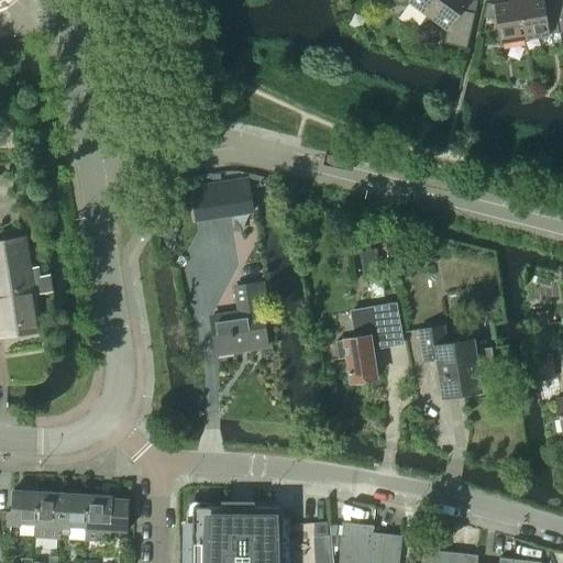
[(409,2),(428,15),(439,0),(393,0),(396,3),(403,6),(408,3),(409,2)]
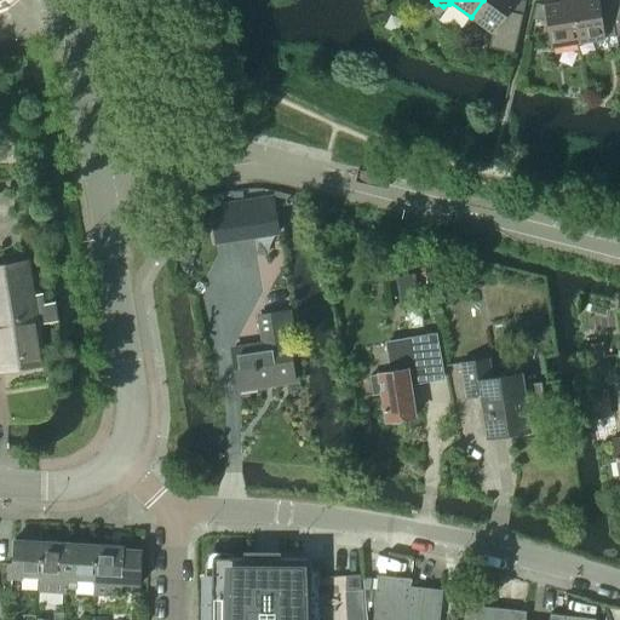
[(483,0),(471,17),(492,33),(488,47),(514,53),(526,1),(521,0),(483,0)]
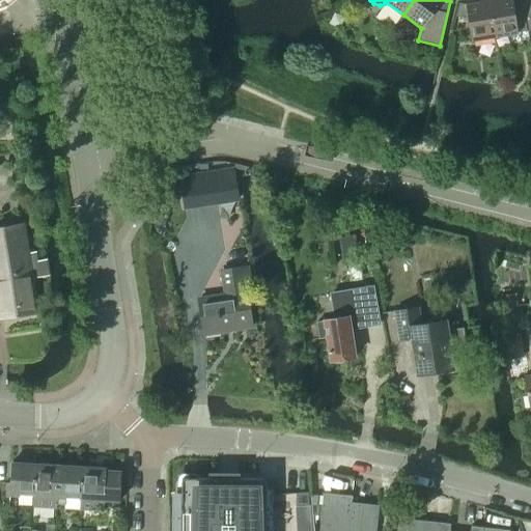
[(456,16),(468,18),(471,40),(495,36),(488,0),(478,0),(479,2),(466,4),(458,3),(456,16)]
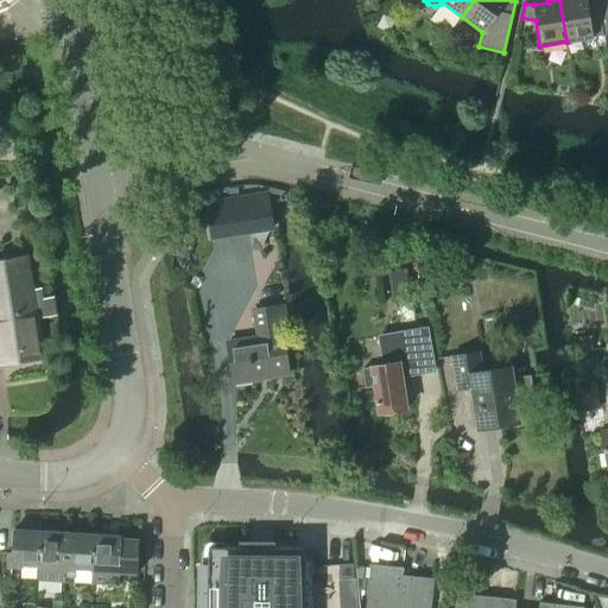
[(559,0),(567,42),(593,38),(593,37),(602,35),(596,0),(559,0)]
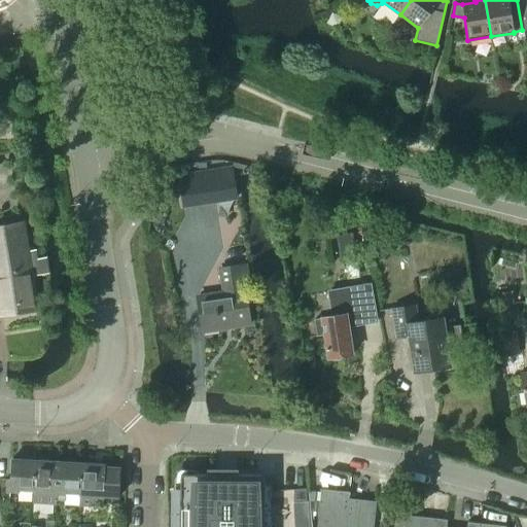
[(526,0),(517,0),(522,30),(522,31),(526,30),(526,0)]
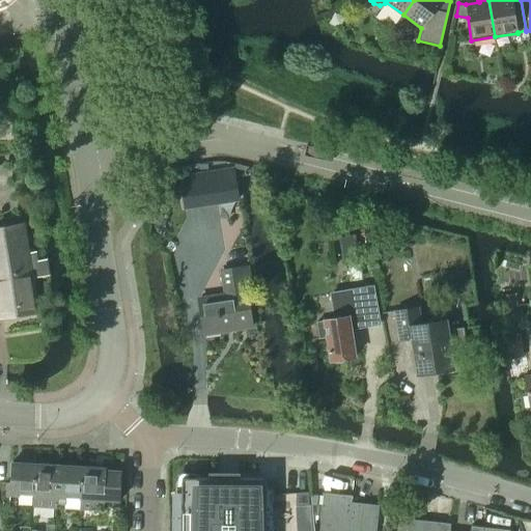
[(233,168),(180,176),(185,205),(218,200),(215,186),(235,183),(233,168)]
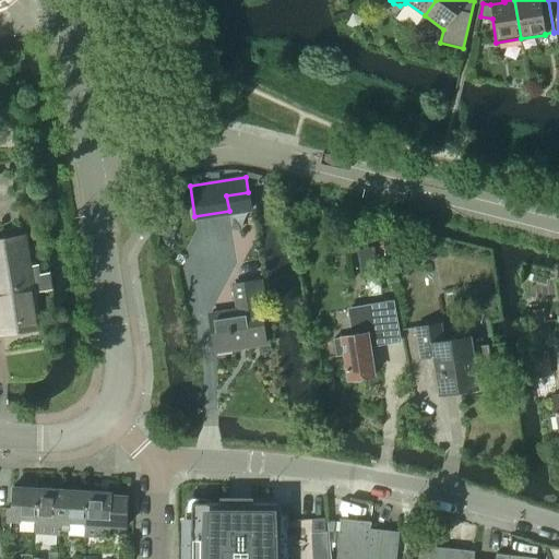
[(0,240),(0,333),(38,328),(33,293),(51,290),(48,273),(38,275),(37,265),(28,266),(23,237),(0,240)]
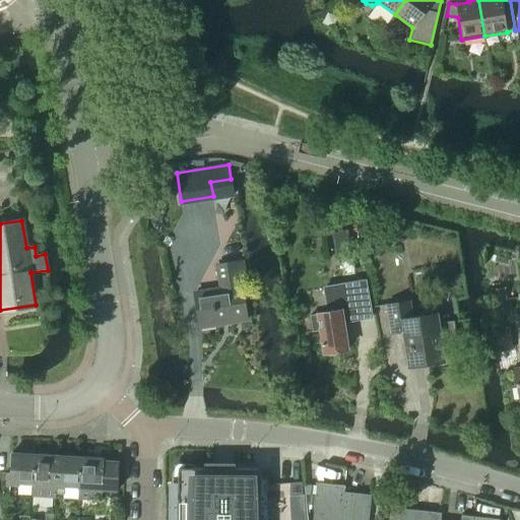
[(378,228),(366,229),(368,242),(379,240),(378,228)]
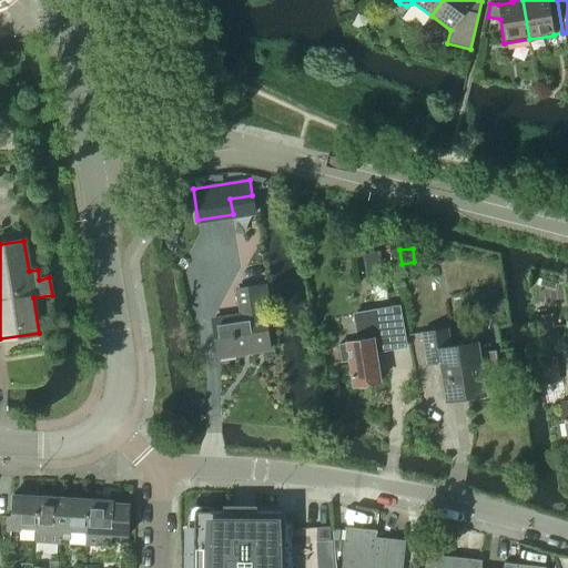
[(246,348),(247,352),(263,350),(270,348),(263,311),(262,312),(260,303),(266,302),(264,285),(237,288),(242,314),(213,320),(219,356),(237,353),(237,351),(243,350),(246,348)]
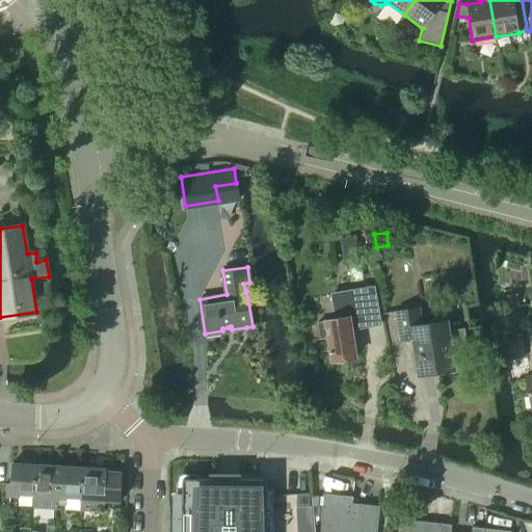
[(373,287),(345,291),(333,293),(336,319),(317,321),(319,338),(326,337),(330,361),(334,360),(336,363),(343,362),(345,358),(355,356),(351,328),(379,324),(373,287)]
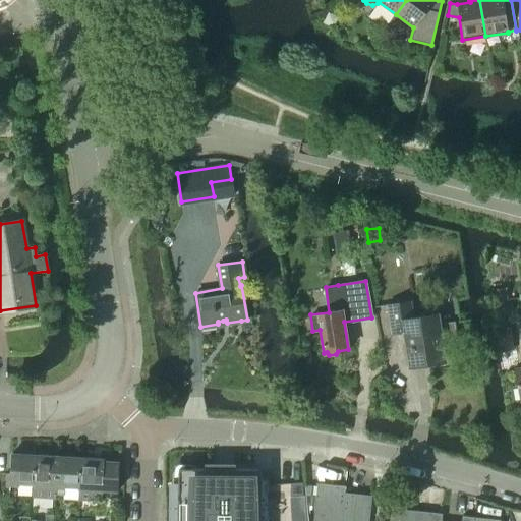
[(403,332),(409,367),(445,362),(443,347),(458,345),(454,322),(439,324),(438,313),(412,317),(410,301),(387,305),(391,333),(403,332)]
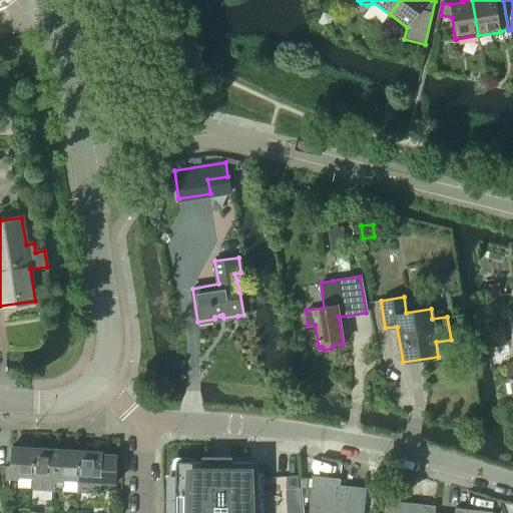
[(9,478),(32,479),(34,449),(11,448),(9,478)]
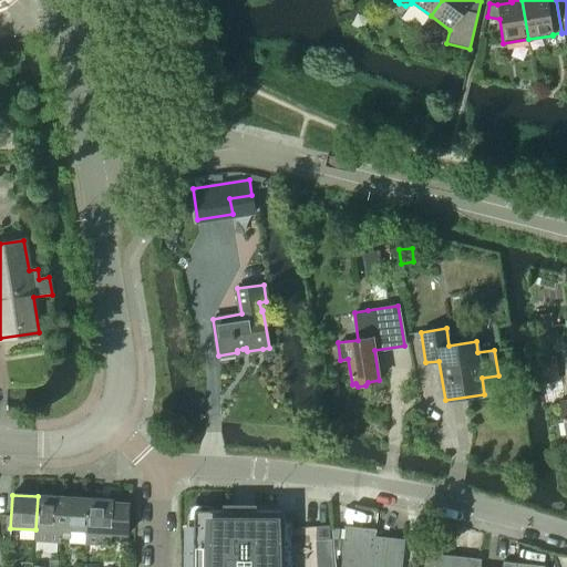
[(60,544),(61,538),(62,497),(38,496),(35,529),(35,542),(60,544)]
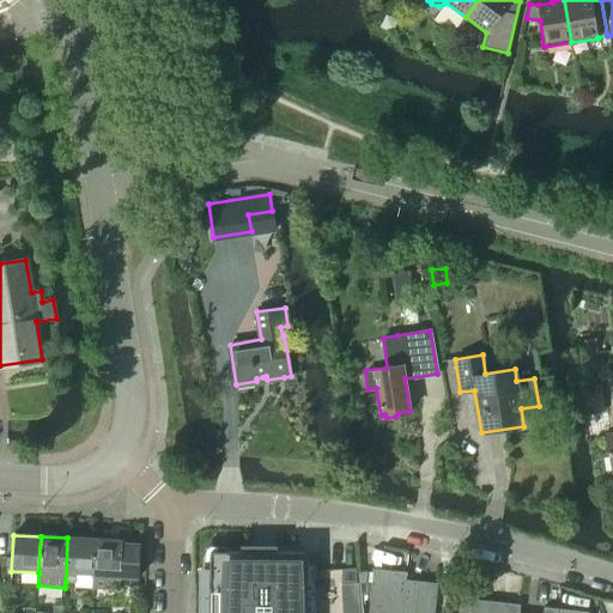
[(74,587),(92,588),(95,539),(67,538),(66,582),(76,583),(74,587)]
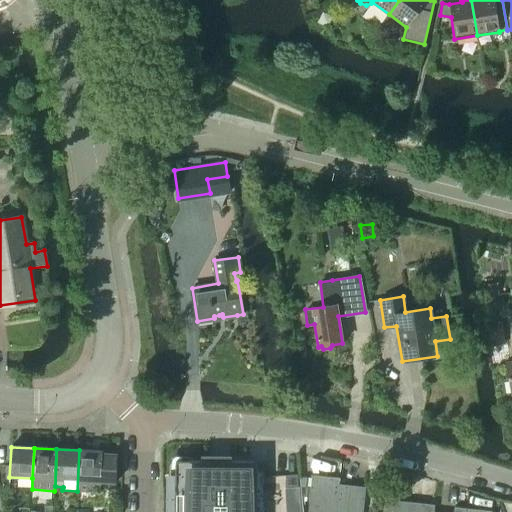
[(77,481),(77,491),(100,492),(100,482),(115,483),(117,455),(102,454),(102,452),(79,450),(77,481)]
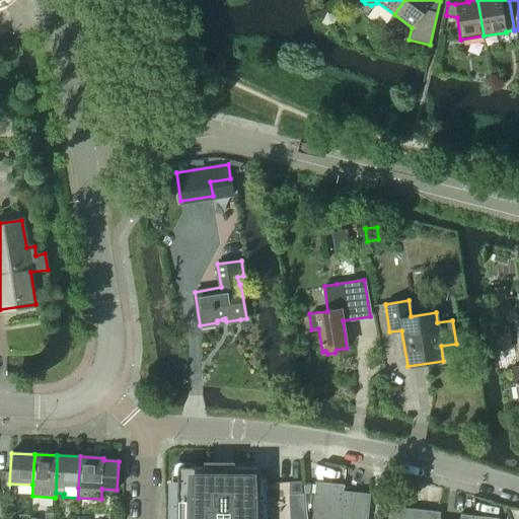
[(261,491),(261,469),(258,467),(234,467),(234,465),(232,463),(206,463),(204,465),(204,466),(179,466),(177,469),(177,491),(176,492),(176,495),(177,496),(177,518),(260,518),(261,496),(262,496),(262,492),(261,491)]
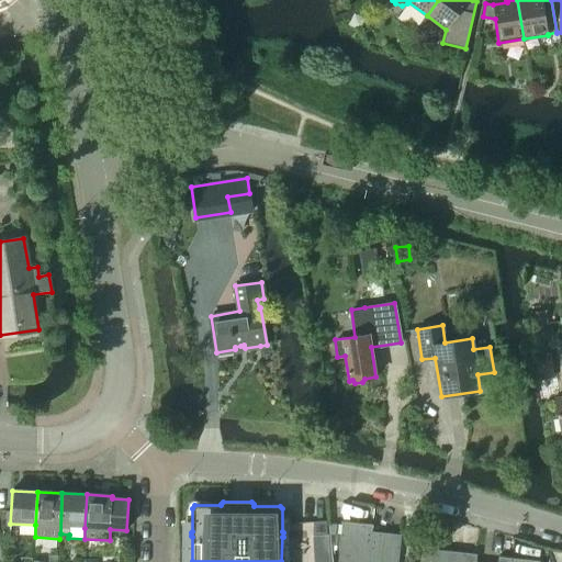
[(326,520),(313,521),(314,535),(327,534),(326,520)]
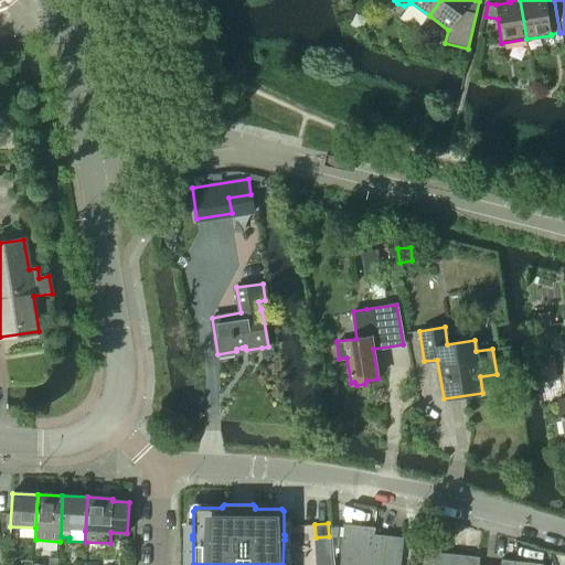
[(369,564),(373,529),(343,525),(339,564),(340,564),(341,563),(355,564),(369,564)]
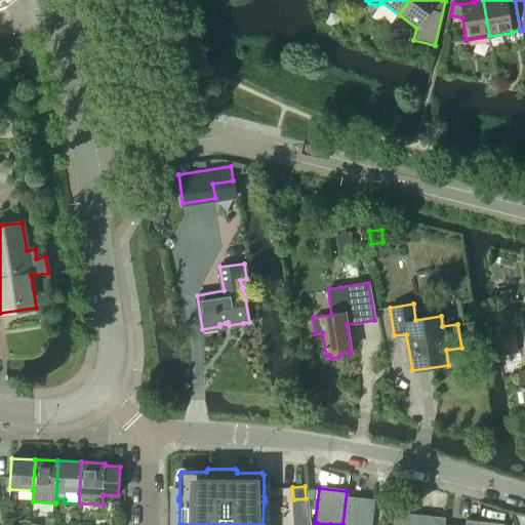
[(347,491),(342,524),(371,524),(373,500),(348,497),(348,491),(347,491)]
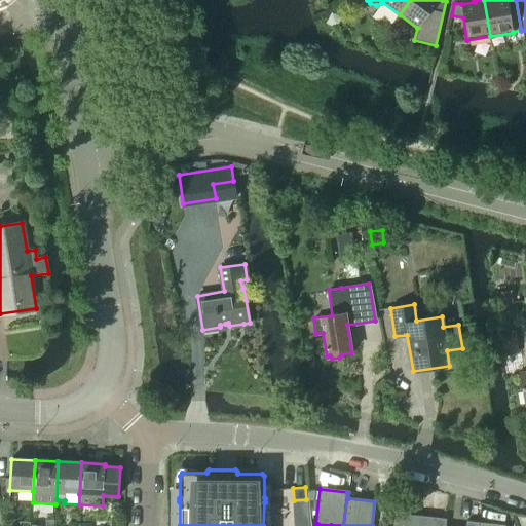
[(294,501),(293,501),(293,525),(309,525),(307,500),(306,500),(294,501)]
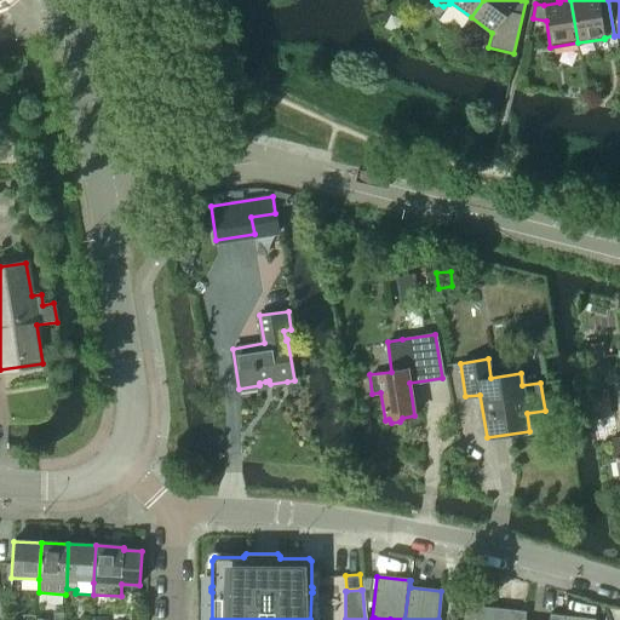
[(595,619),(549,614),(547,619),(523,619),(526,612),(480,606),(480,608),(483,609),(481,619),(595,619)]
